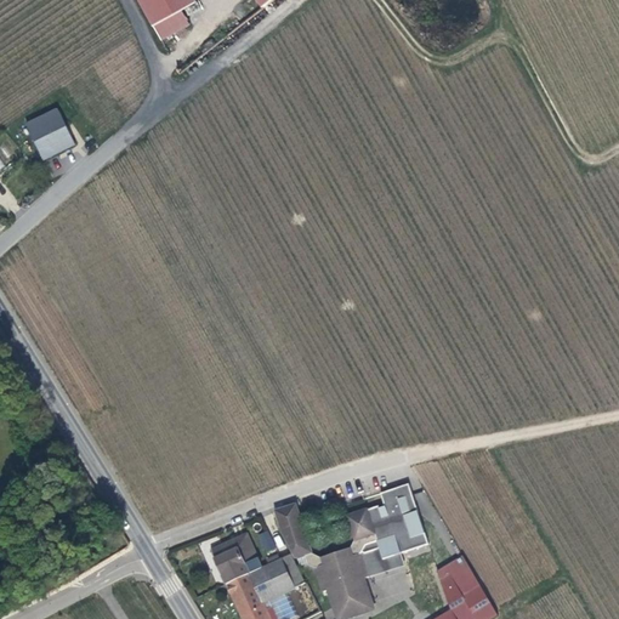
[(135,0),(149,24),(157,39),(187,22),(180,6),(191,0),(135,0)]
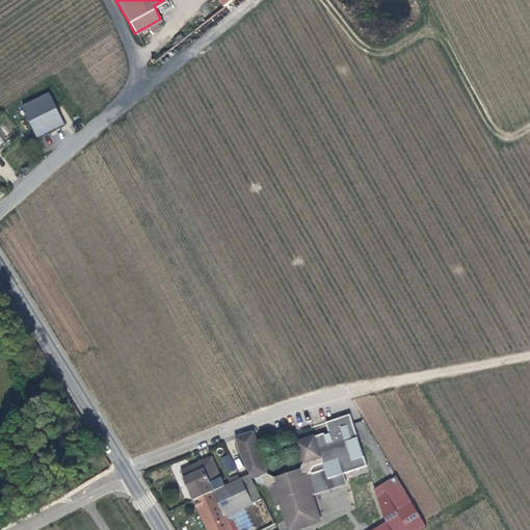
[(48,93),(21,105),(35,135),(62,123),(48,93)]
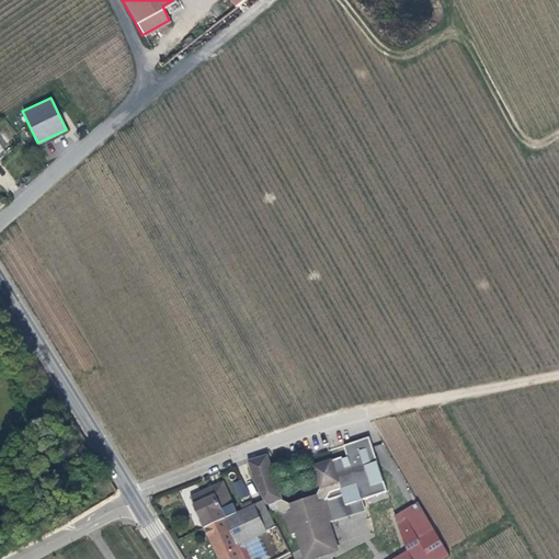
[(291,533),(293,532),(296,531),(301,547),(305,552),(307,555),(311,555),(315,556),(317,555),(320,554),(324,549),(326,547),(326,543),(324,537),(330,535),(326,521),(328,521),(331,520),(324,499),(324,497),(328,499),(341,493),(344,503),(361,499),(386,490),(367,436),(342,445),(345,457),(341,458),(341,456),(312,466),(319,487),(316,493),(288,503),(282,499),(275,501),(277,509),(284,512),(291,533)]
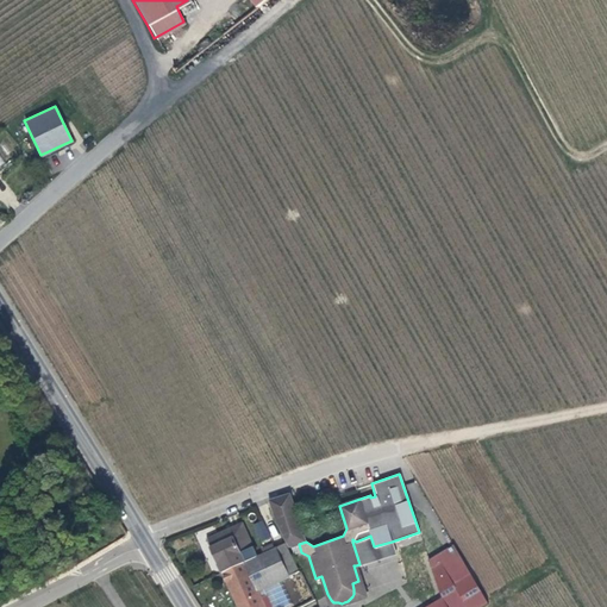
[(304,540),(293,509),(288,494),(269,501),(274,517),(273,518),(287,548),(304,540)]
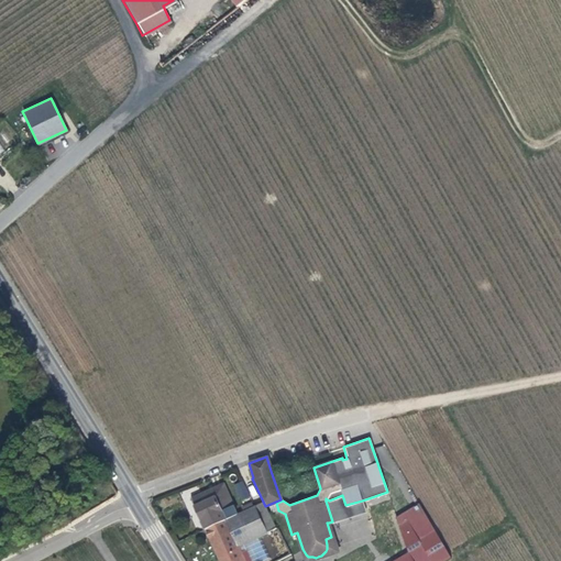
[(246,495),(239,480),(232,483),(239,498),(246,495)]
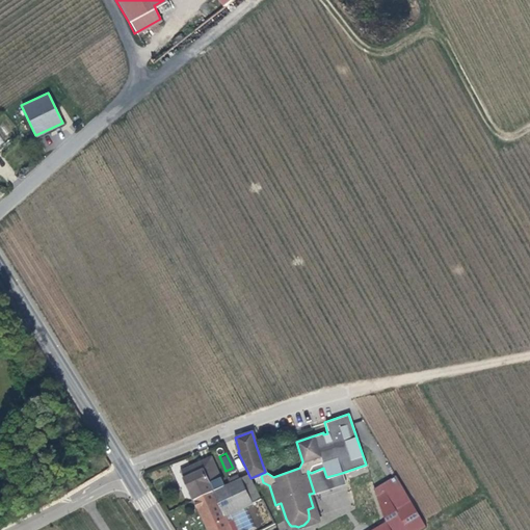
[(178,469),(191,499),(221,484),(208,455),(178,469)]
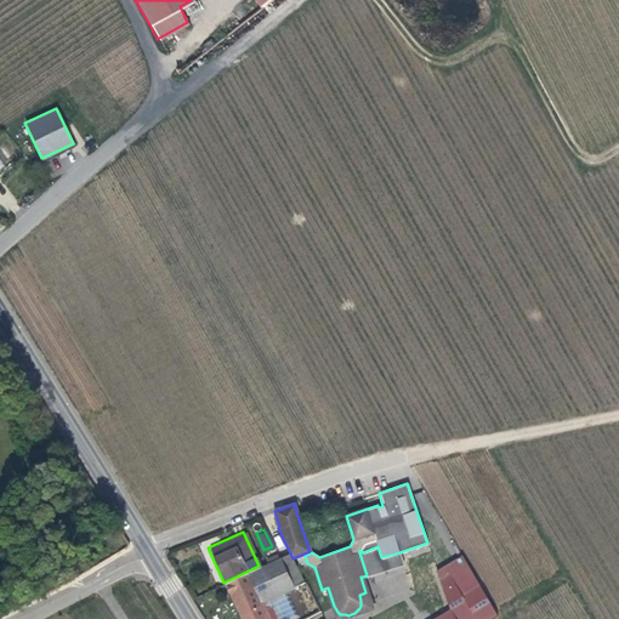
[(359,552),(367,575),(403,563),(399,552),(381,557),(378,546),(363,552),(359,550),(359,552)]
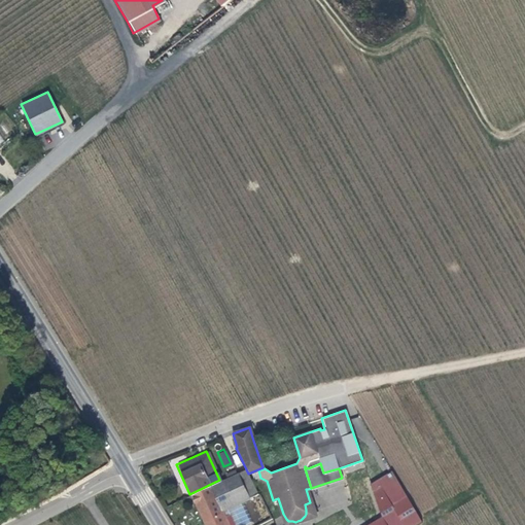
[(242,524),(250,522),(241,501),(253,495),(256,493),(247,475),(244,468),(235,473),(225,478),(219,480),(189,494),(204,524),(242,524)]
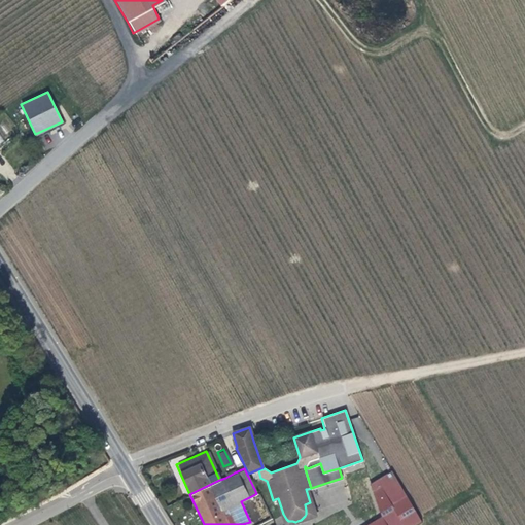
[(414,524),(420,522),(390,470),(370,484),(381,518),(369,524),(414,524)]
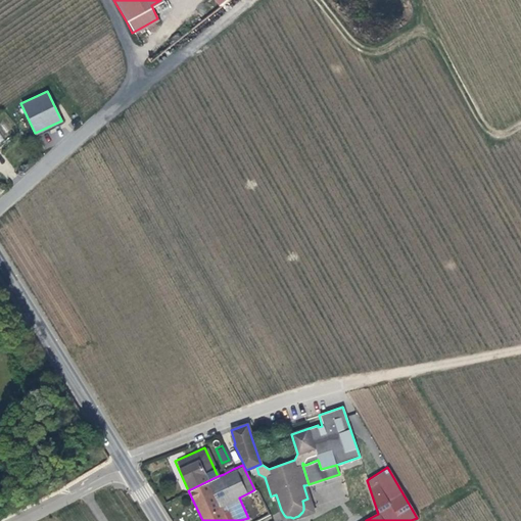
[(273,495),(278,512),(281,520),(288,520),(315,512),(305,485),(303,485),(308,499),(302,501),(303,506),(303,510),(302,512),(298,516),(295,517),(293,518),(290,517),(286,517),(284,515),(281,510),(276,494),(273,495)]
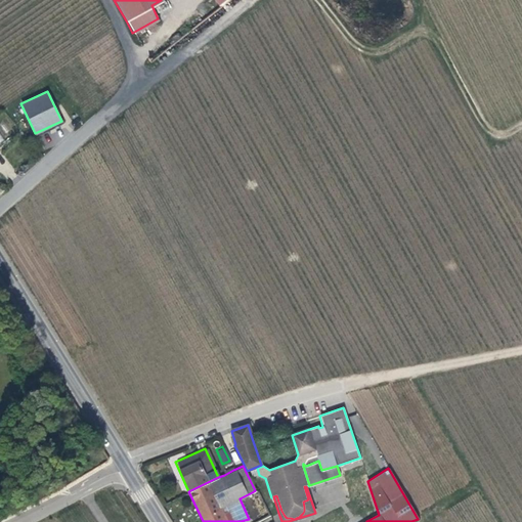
All buildings are outlined.
